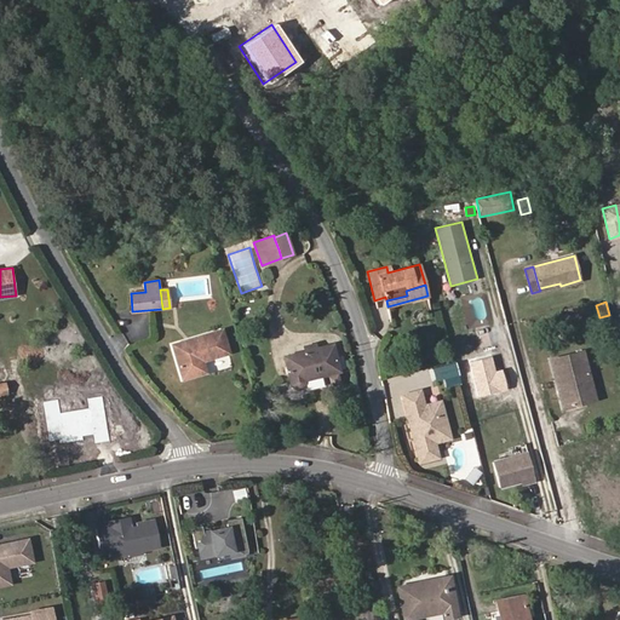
[(202,361),(229,352),(222,329),(172,344),(183,379),(206,372),(202,361)]
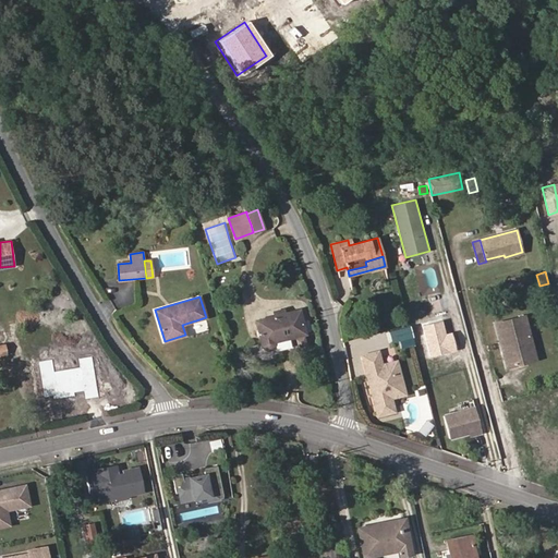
[(305,334),(300,310),(255,320),(262,344),(263,347),(264,348),(265,349),(266,349),(268,349),(269,349),(271,349),(273,348),(274,347),(274,346),(275,343),(275,341),(305,334)]
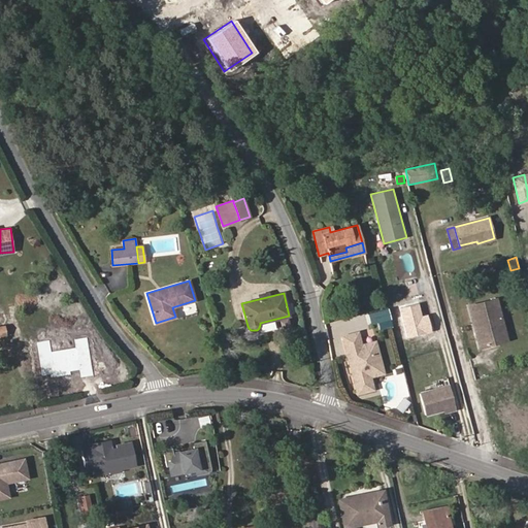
[(499,340),(494,321),(501,319),(496,300),(469,307),(479,345),(499,340)]
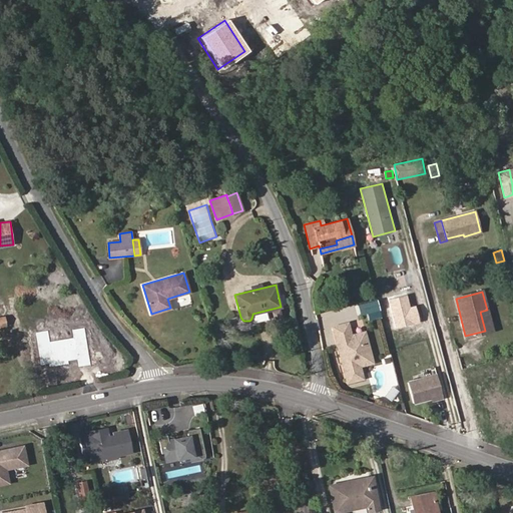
[(492,329),(487,310),(480,312),(485,331),(492,329)]
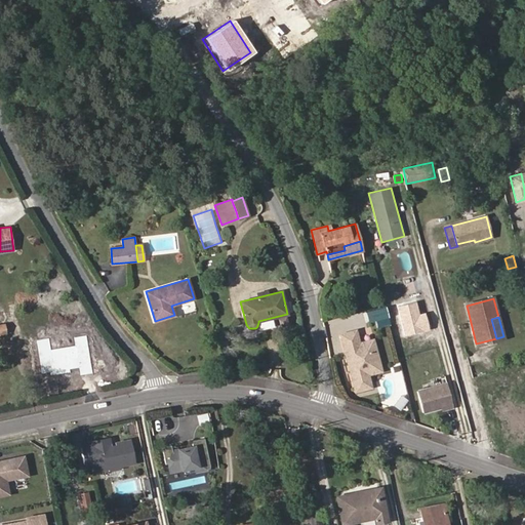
[(359,328),(339,333),(355,393),(373,388),(370,375),(384,372),(374,338),(362,341),(359,328)]
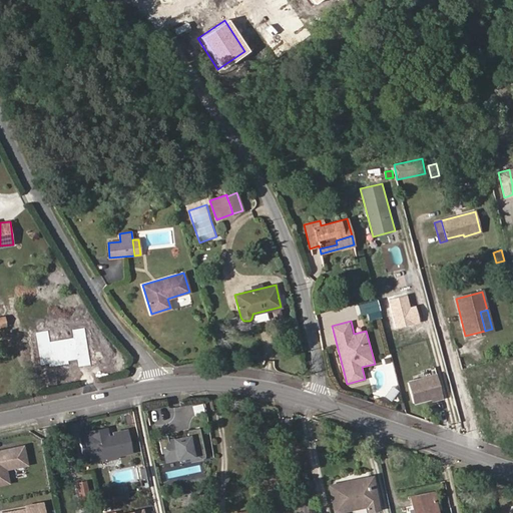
[(416,351),(426,348),(425,342),(415,345),(416,351)]
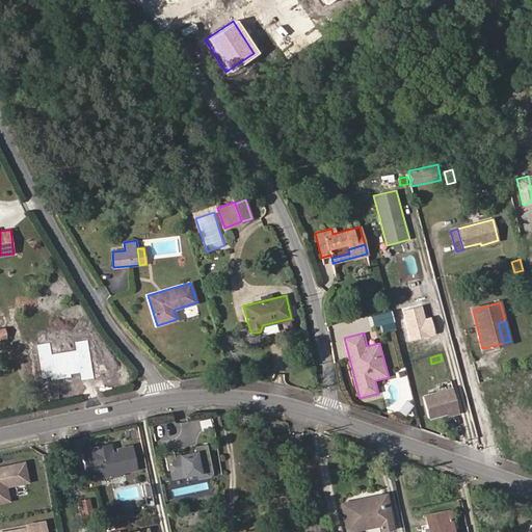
[(460,414),(453,387),(423,395),(430,419),(450,414),(450,416),(460,414)]
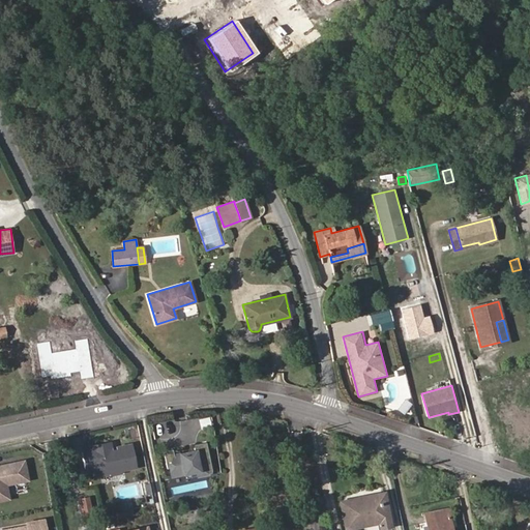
[(399,409),(405,413),(411,404),(405,400),(399,409)]
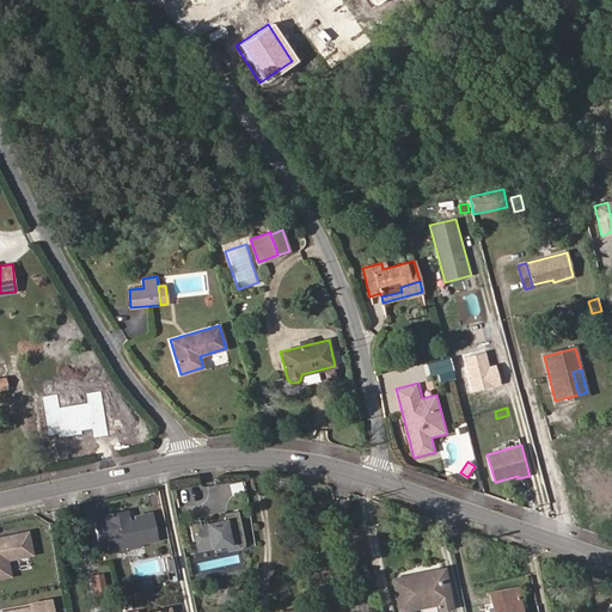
[(108,540),(109,550),(127,546),(129,549),(140,546),(141,544),(158,540),(152,510),(134,514),(135,519),(130,519),(128,509),(105,514),(106,516),(93,519),(98,542),(108,540)]
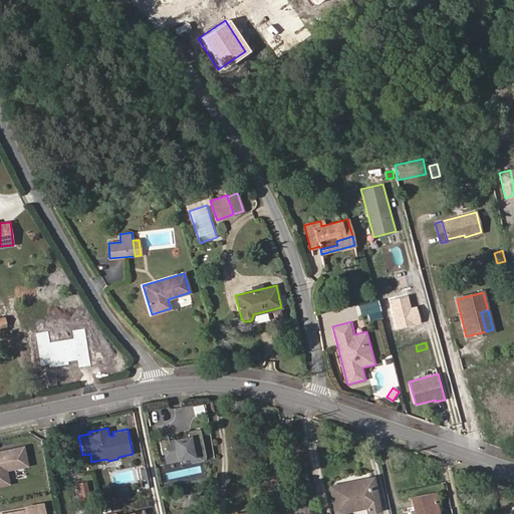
[(202,460),(199,443),(191,445),(189,438),(168,442),(169,447),(167,451),(165,451),(167,462),(191,457),(192,462),(202,460)]
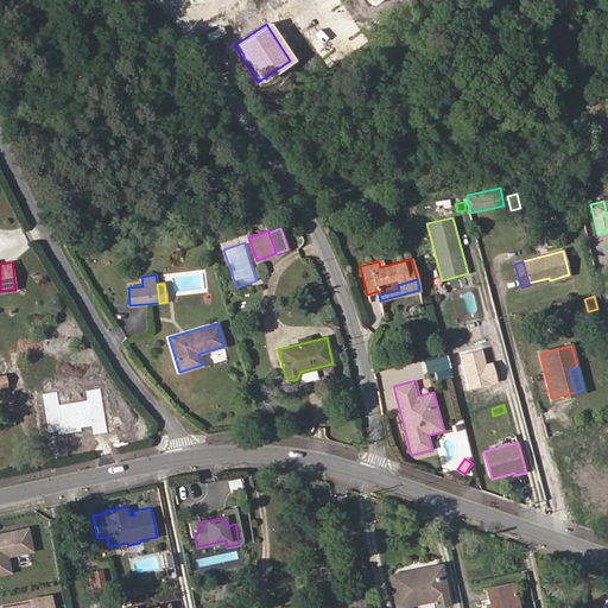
[(29,527),(0,532),(0,576),(12,574),(10,557),(35,552),(29,527)]
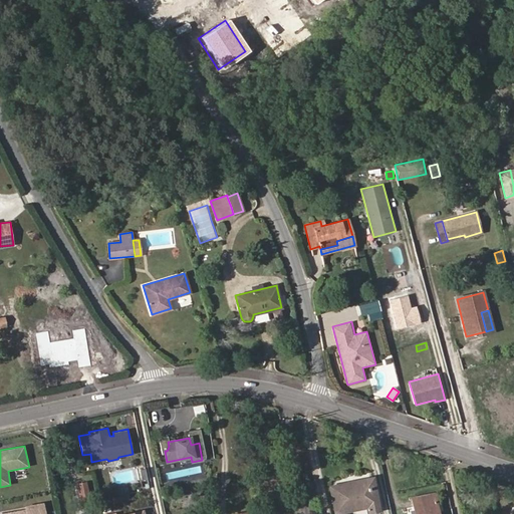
[(378,510),(372,478),(329,486),(335,513),(367,506),(368,512),(378,510)]
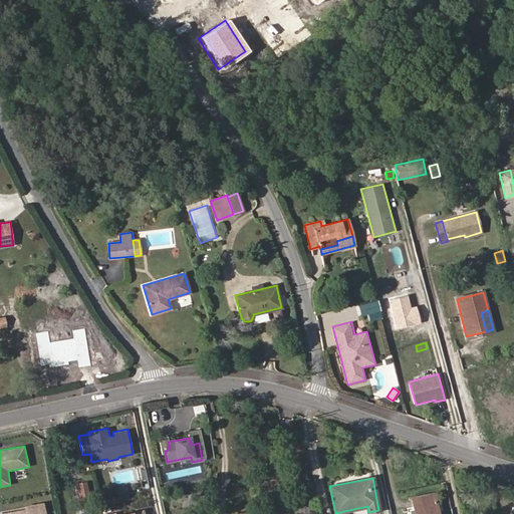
[(78,485),(81,500),(88,498),(85,483),(78,485)]
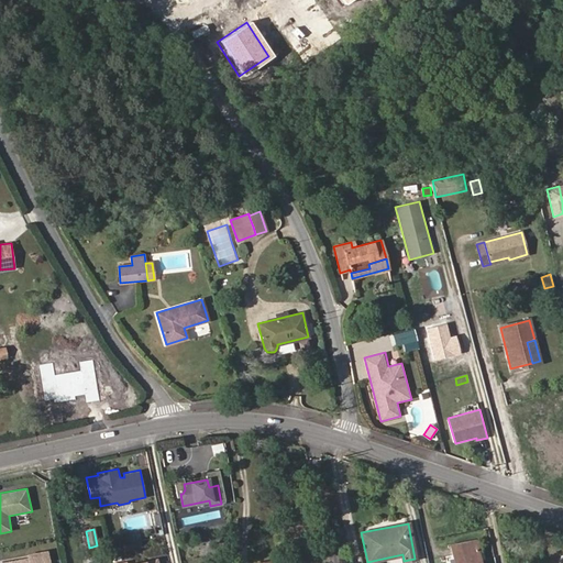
[(143,548),(141,540),(122,544),(124,551),(143,548)]
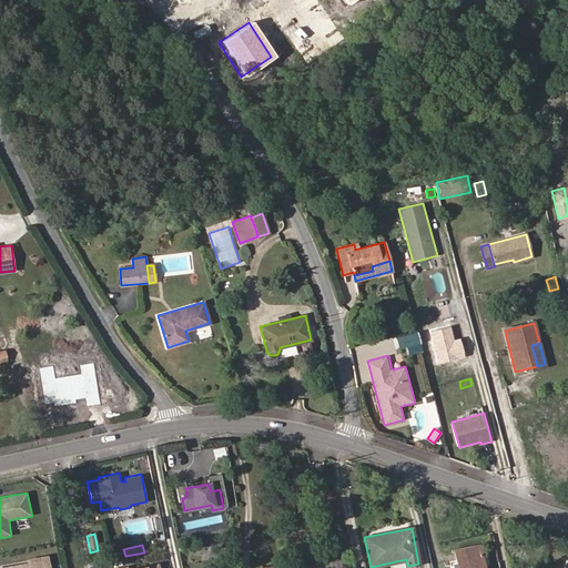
[(483,567),(478,546),(456,550),(458,567),(483,567)]
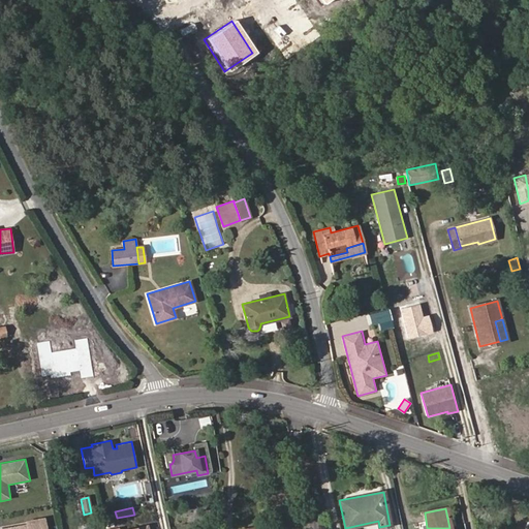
[(28,525),(19,527),(17,528),(12,528),(11,528),(5,528),(45,528),(44,519),(28,522),(28,525)]
